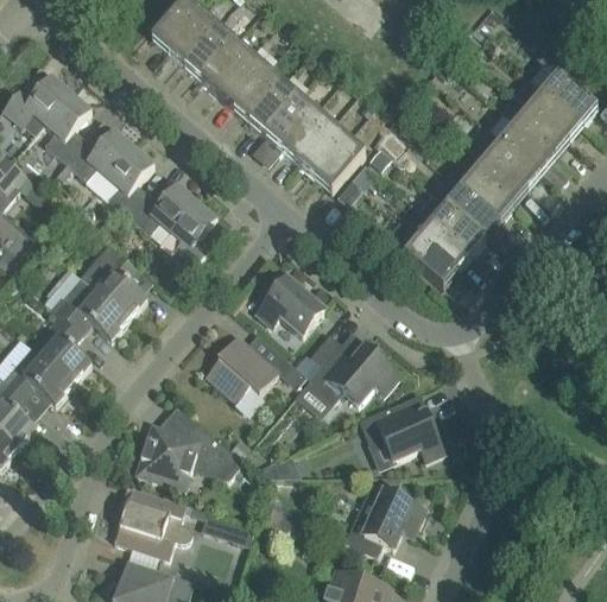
[(168,55),(201,16),(184,1),(151,40),(168,55)]
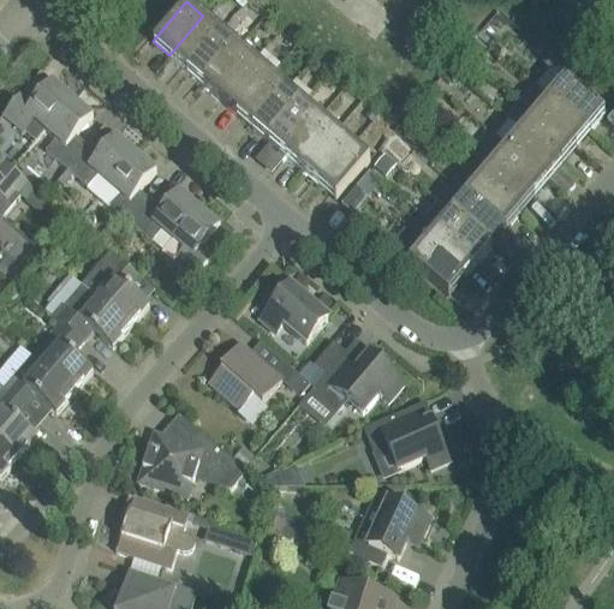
[(186,70),(220,30),(203,16),(170,55),(186,70)]
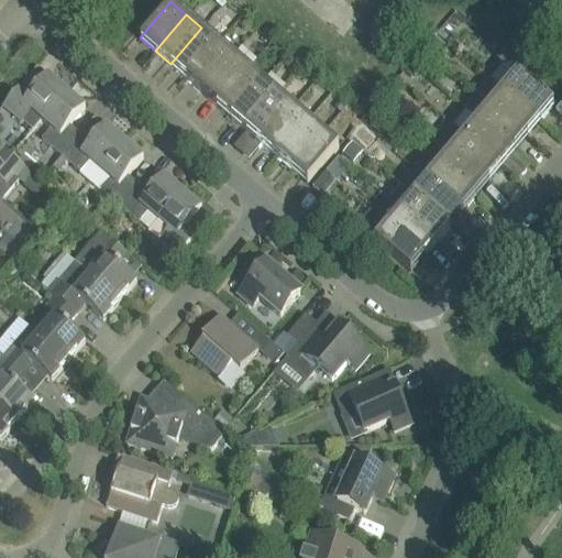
[(185,77),(217,40),(201,28),(171,64),(185,77)]
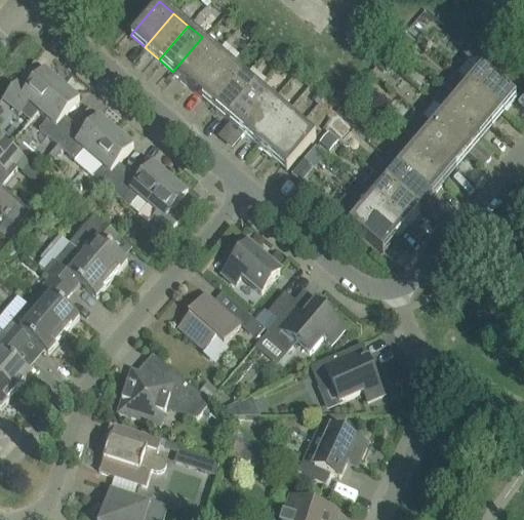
[(394,42),(405,50),(414,40),(404,31),(394,42)]
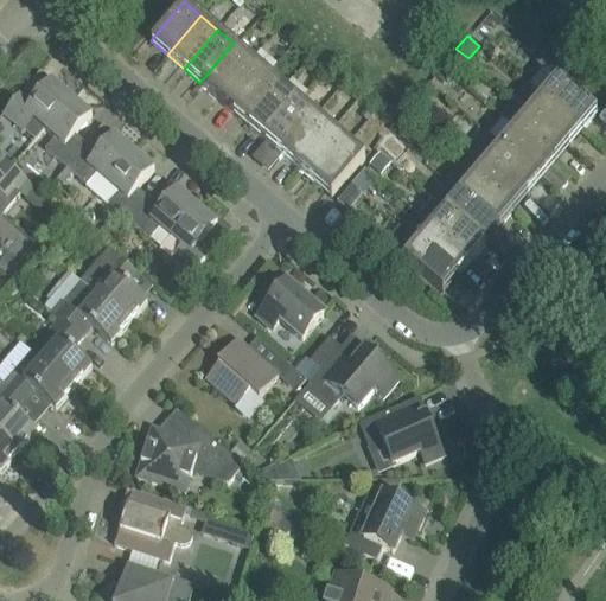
[(216,96),(250,57),(234,43),(199,83),(216,96)]
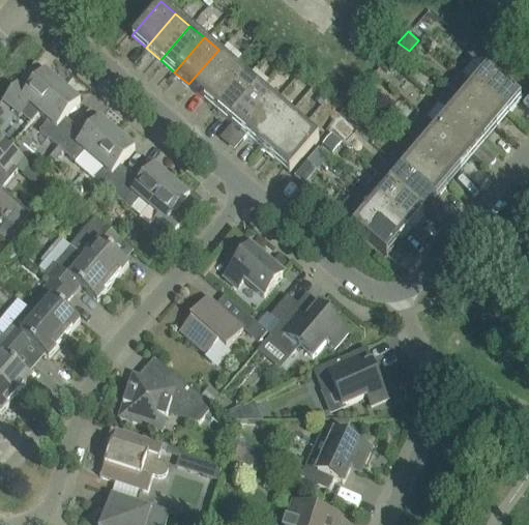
[(399,62),(409,51),(398,42),(388,53),(399,62)]
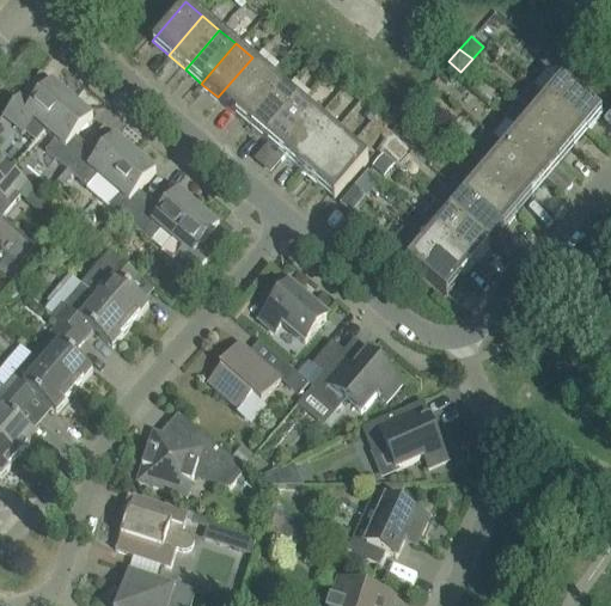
[(234,111),(268,72),(252,57),(218,97),(234,111)]
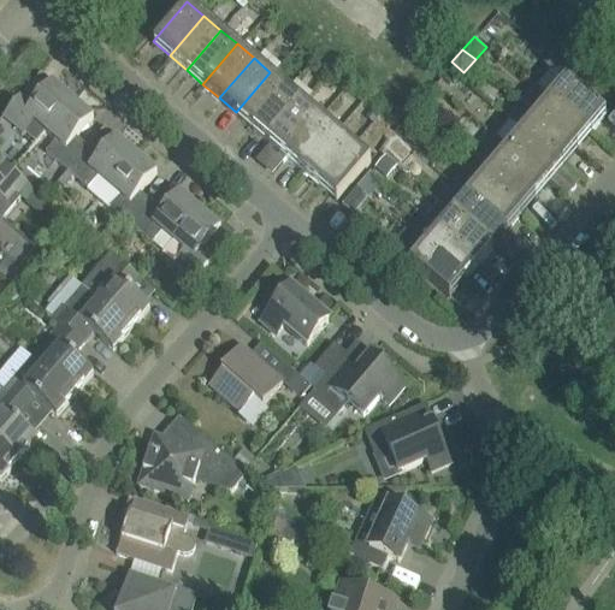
[(252,126),(287,87),(270,72),(236,112),(252,126)]
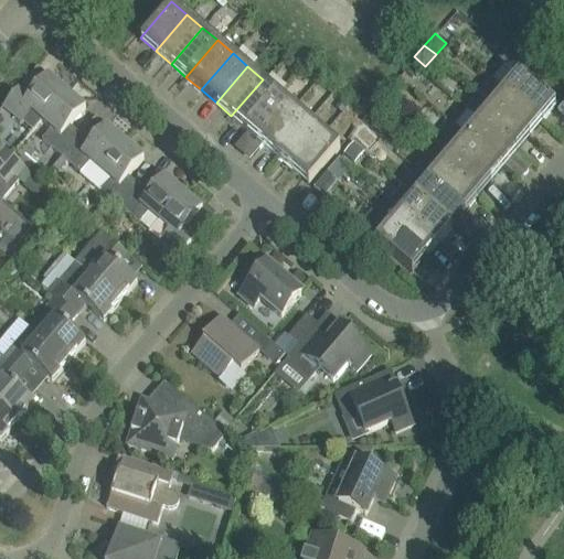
[(504,86),(541,118),(554,103),(518,71),(504,86)]
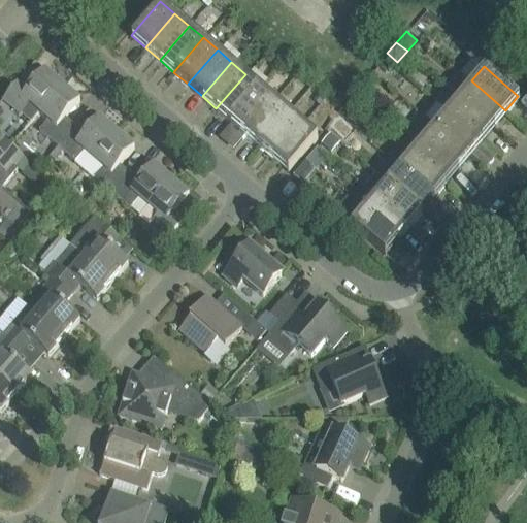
[(38,109),(61,83),(43,67),(29,84),(19,75),(1,96),(20,111),(28,101),(38,109)]
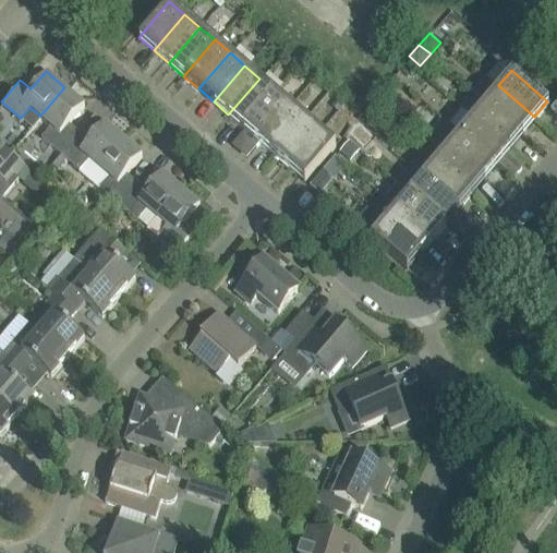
[(534,117),(498,85),(484,74),(472,89),(521,132),(534,117)]
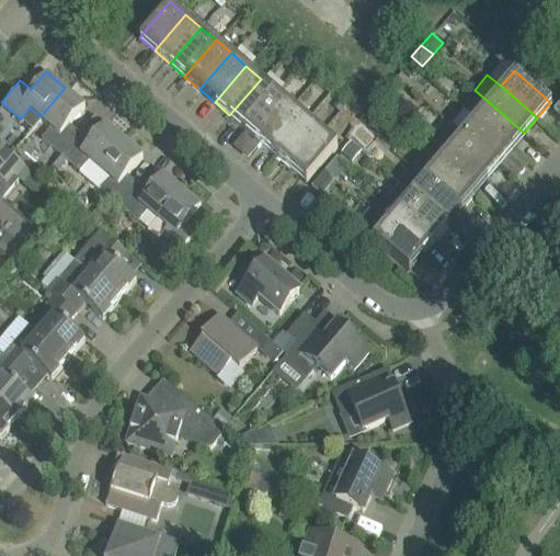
[(244,128),(276,91),(261,79),(229,115),(244,128)]
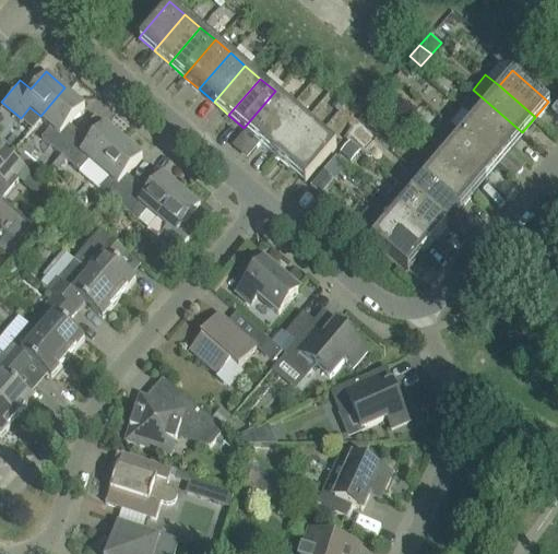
[(60,152),(79,129),(69,120),(83,104),(64,87),(40,116),(50,125),(40,136),(60,152)]
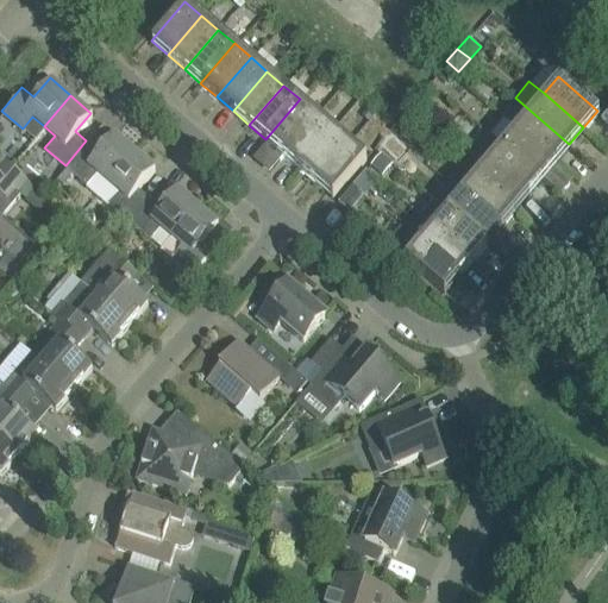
[(556,159),(569,144),(515,98),(501,113),(515,126),(556,159)]
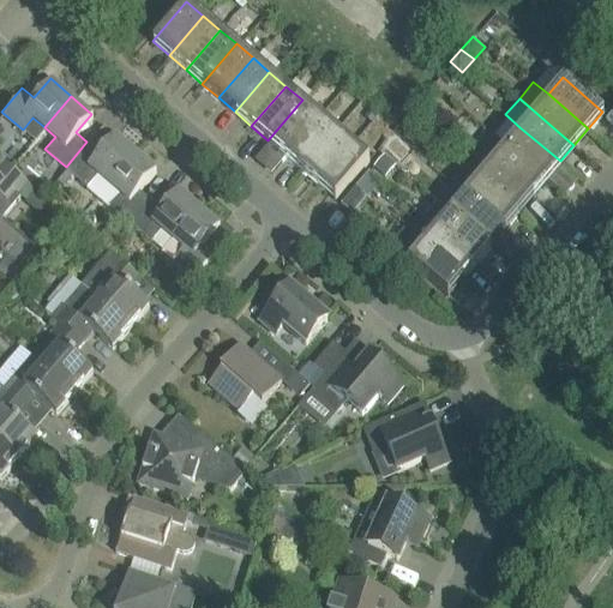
[(284,154),(318,114),(302,100),(268,140),(284,154)]
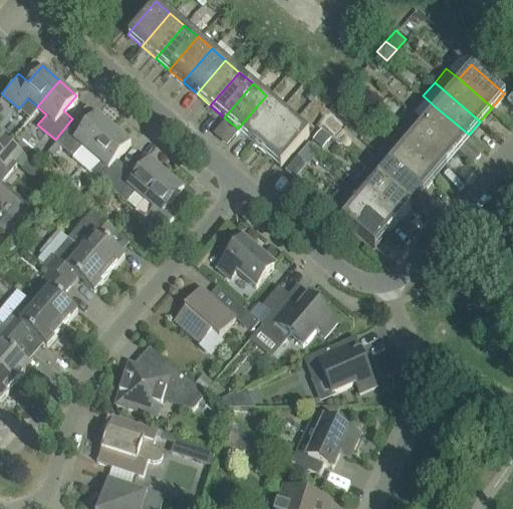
[(251,141),(280,107),(266,95),(238,129),(251,141)]
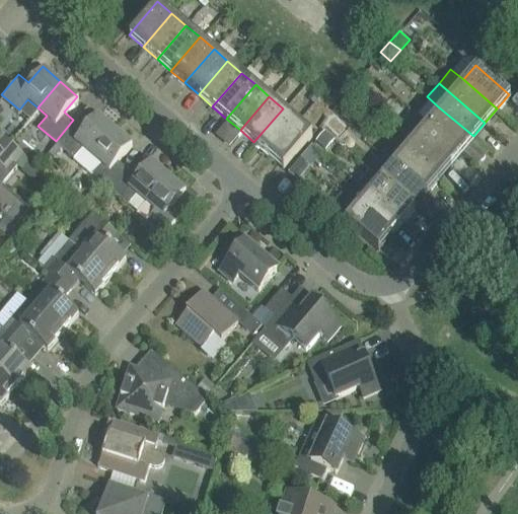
[(358,111),(349,102),(340,112),(349,121),(358,111)]
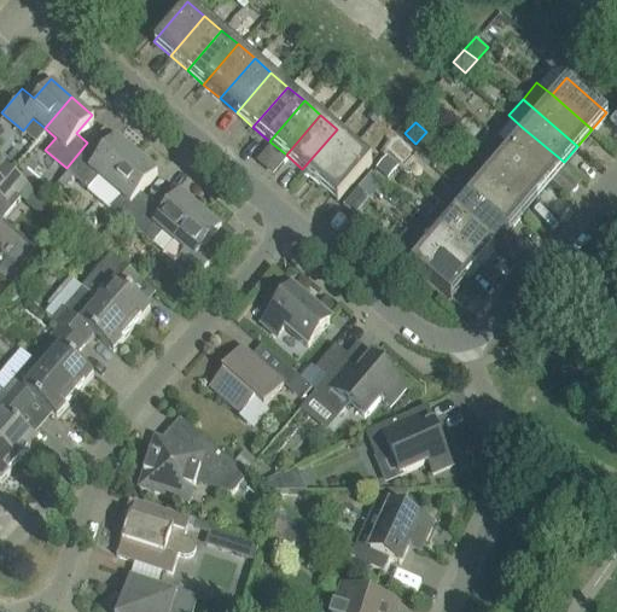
[(549,179),(564,162),(523,128),(510,144),(549,179)]
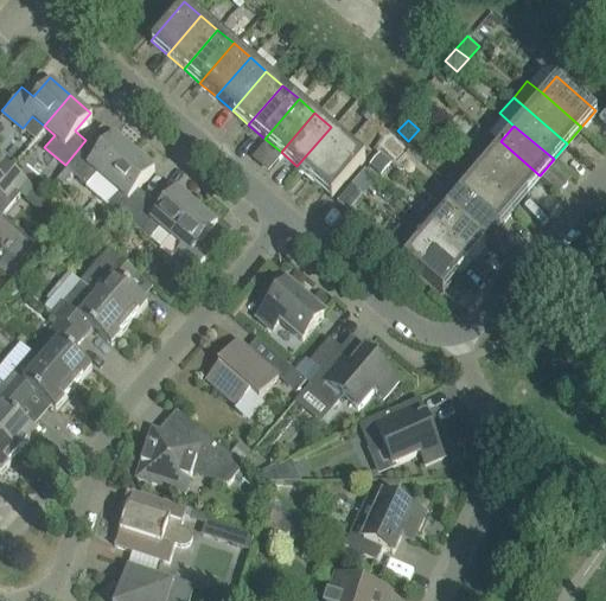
[(313,180),(348,140),(331,127),(297,166),(313,180)]
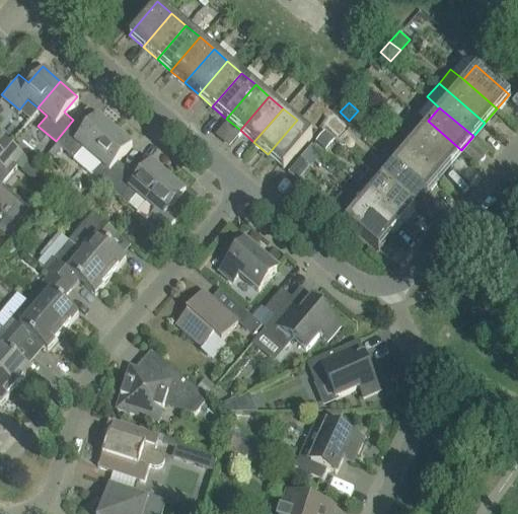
[(346,120),(334,109),(323,121),(336,131),(346,120)]
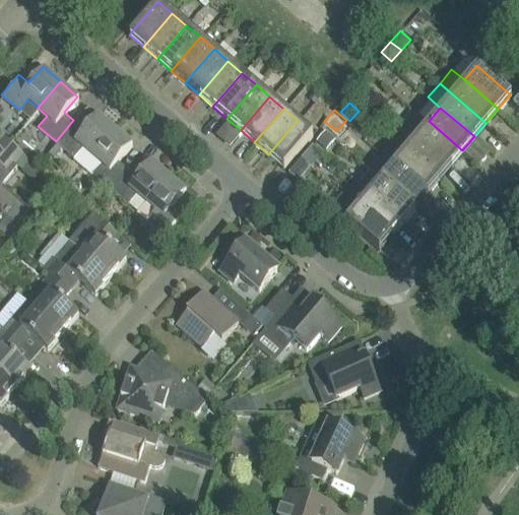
[(462,150),(429,121),(415,111),(404,125),(450,165),(462,150)]
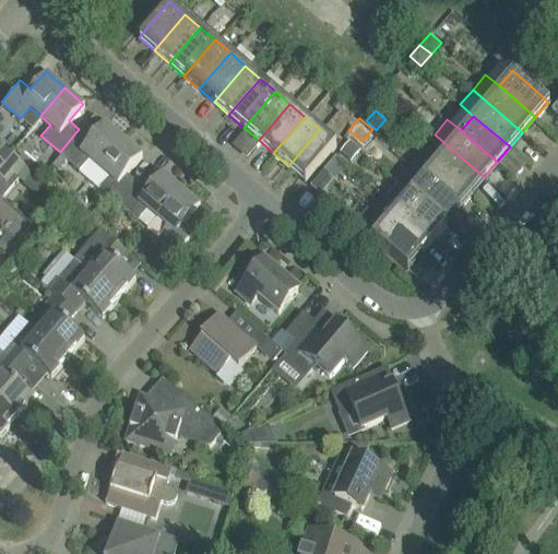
[(88,176),(122,137),(104,120),(88,138),(79,129),(60,152),(88,176)]
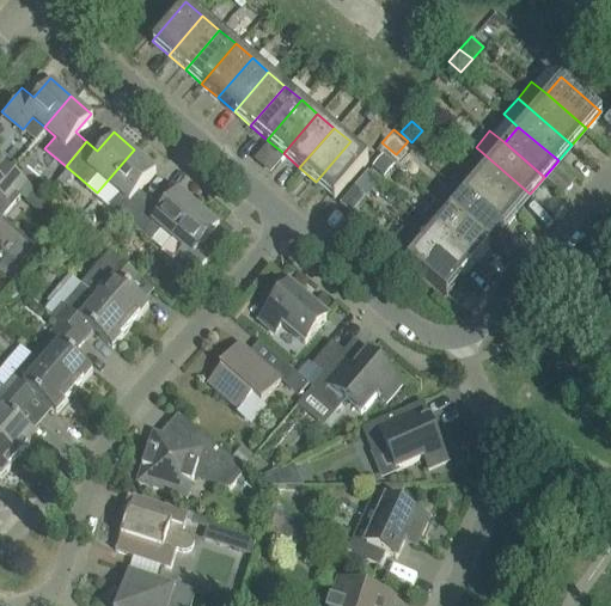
[(316,182),(333,196),(367,157),(350,141),(316,182)]
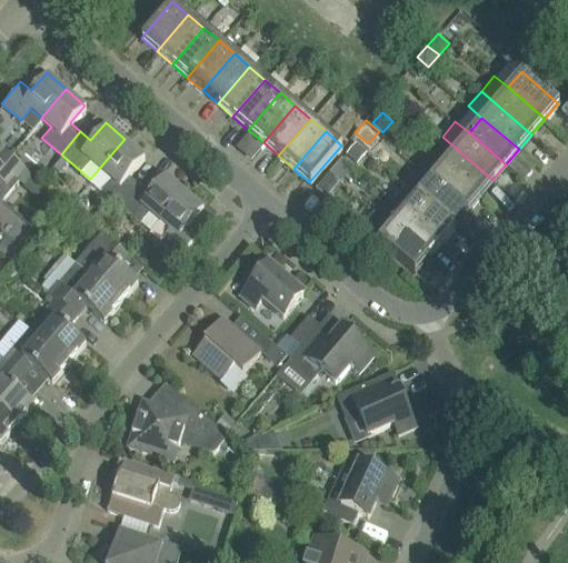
[(480,194),(492,180),(442,137),(429,152),(480,194)]
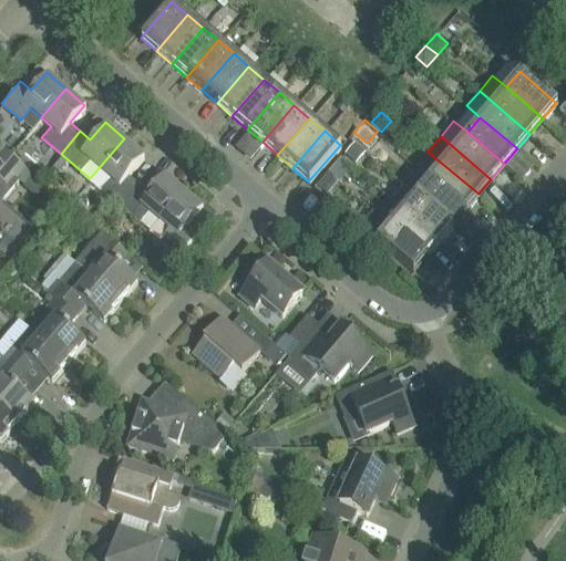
[(119,204),(137,182),(127,174),(143,155),(124,138),(90,178),(119,204)]
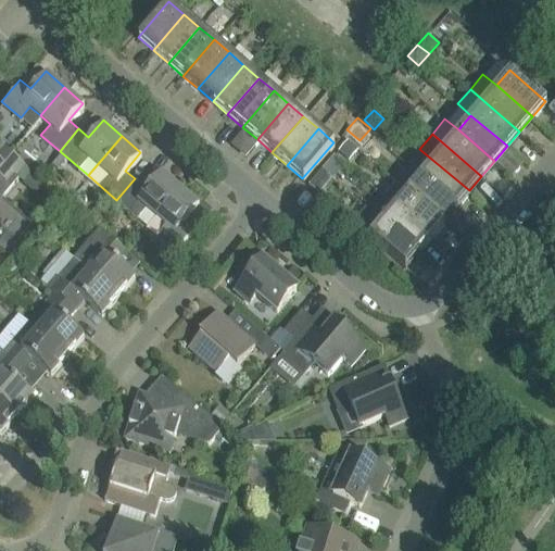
[(347,136),(337,147),(349,158),(357,146),(347,136)]
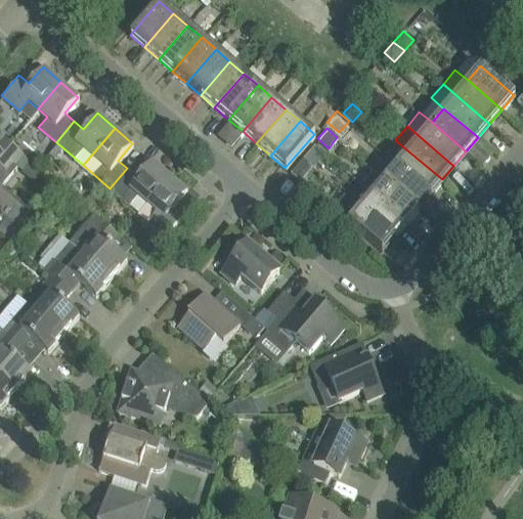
[(23,153),(18,148),(2,135),(0,137),(0,181),(1,182),(15,165),(13,163),(23,153)]
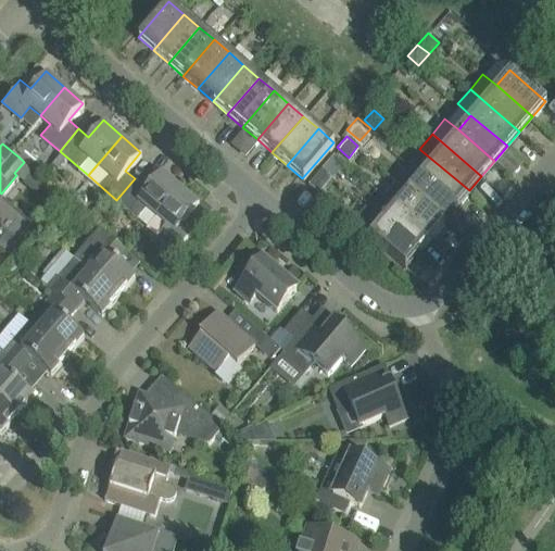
[(456,205),(469,190),(419,149),(406,163),(419,174),(419,175),(456,205)]
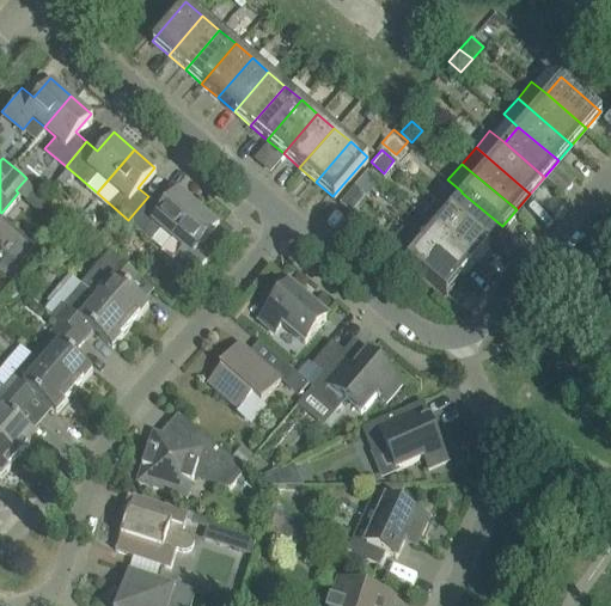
[(367,167),(353,184),(365,194),(379,178),(367,167)]
